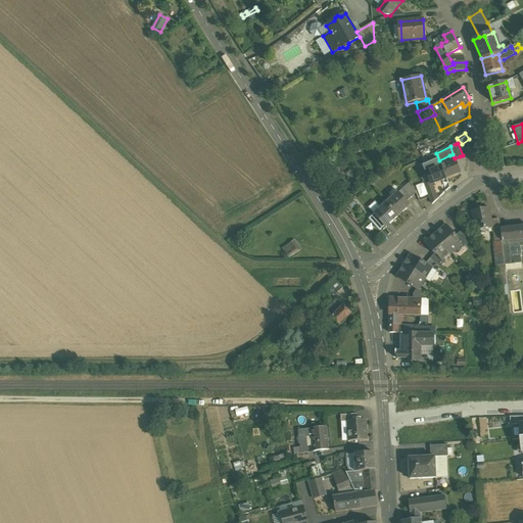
[(436,153),(422,159),(424,165),(426,173),(441,165),(439,160),(436,153)]
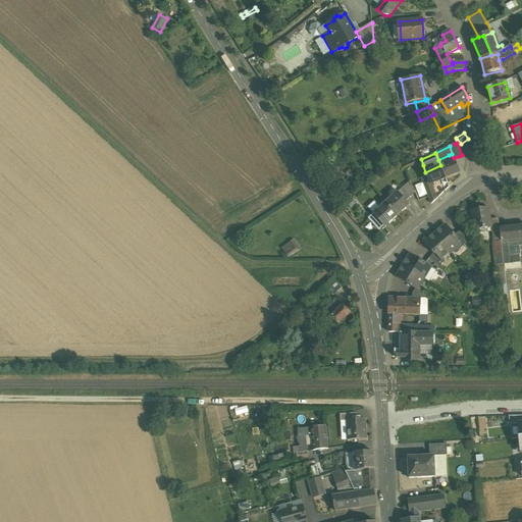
[(455,160),(440,165),(446,177),(459,172),(455,160)]
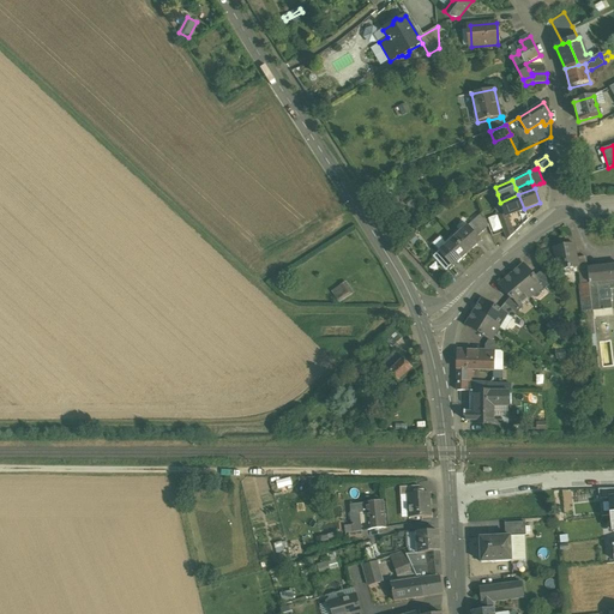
[(518,194),(500,203),(505,216),(506,216),(524,209),(518,194)]
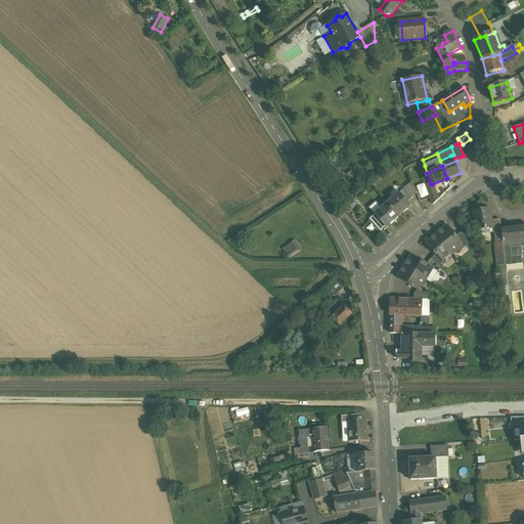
[(440,194),(452,189),(448,180),(436,185),(440,194)]
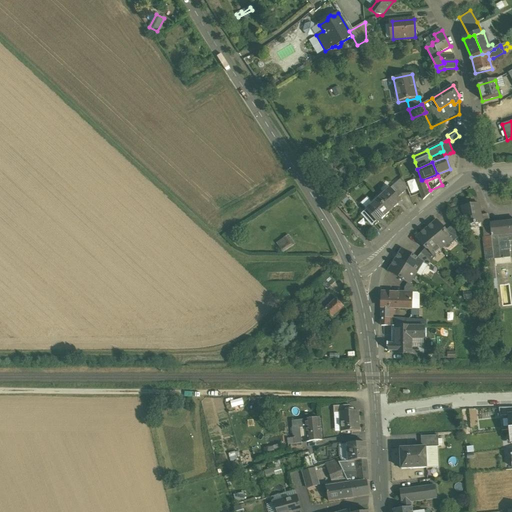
[(427,196),(422,180),(421,180),(415,182),(422,201),(427,196)]
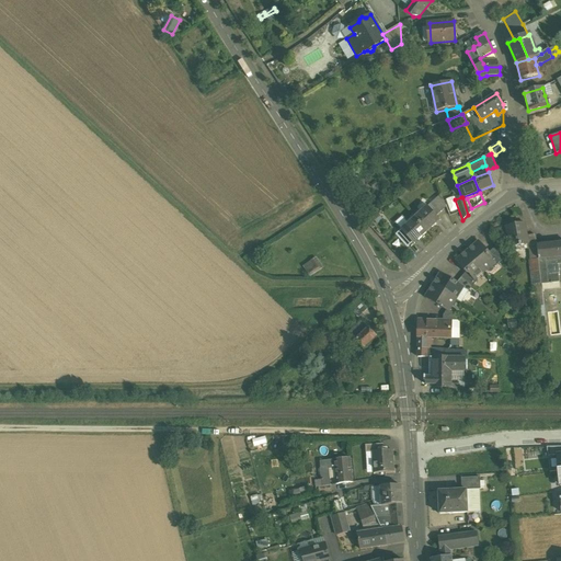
[(442,212),(433,202),(428,206),(436,216),(442,212)]
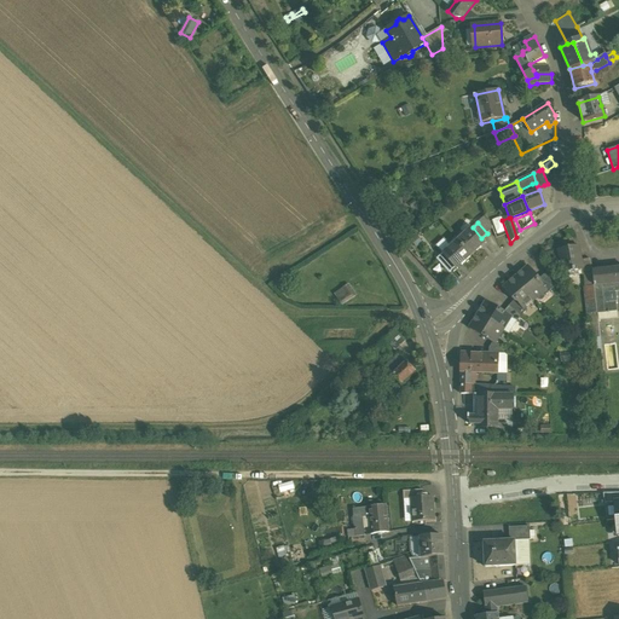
[(481,238),(473,227),(464,235),(457,241),(470,256),(486,243),(481,238)]
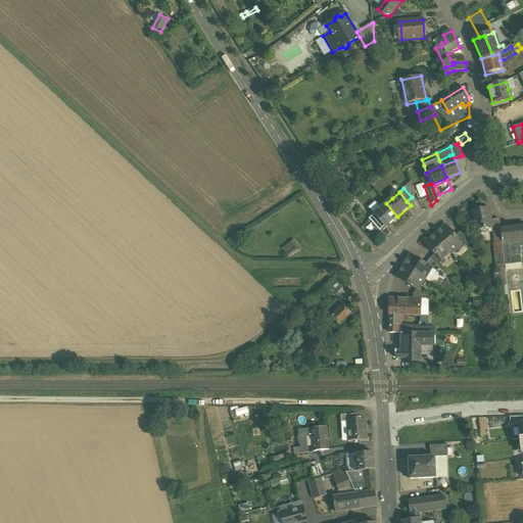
[(397,217),(386,203),(381,208),(375,214),(377,217),(385,226),(386,227),(397,217)]
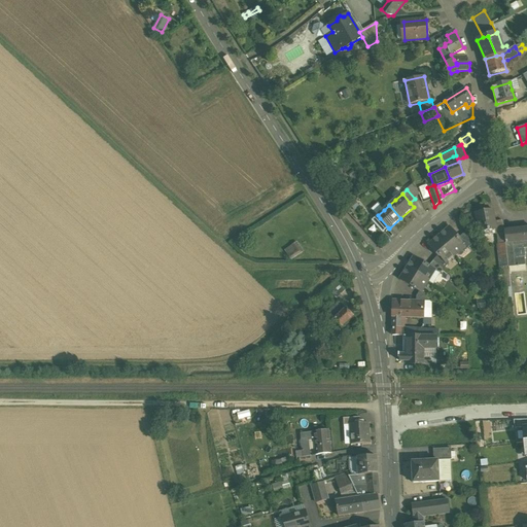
[(493,210),(477,213),(480,233),(495,230),(496,230),(495,222),(493,210)]
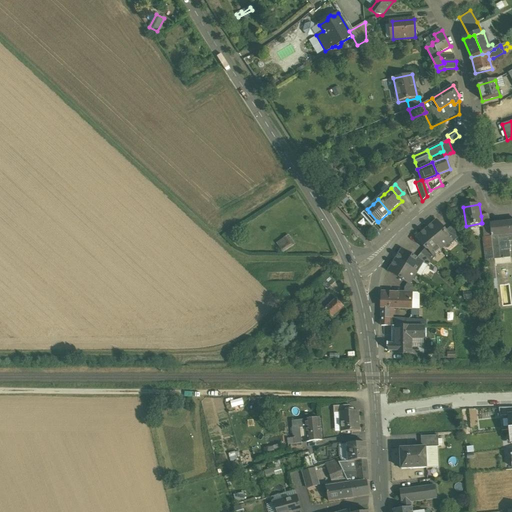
[(377,221),(369,212),(364,216),(372,225),(377,221)]
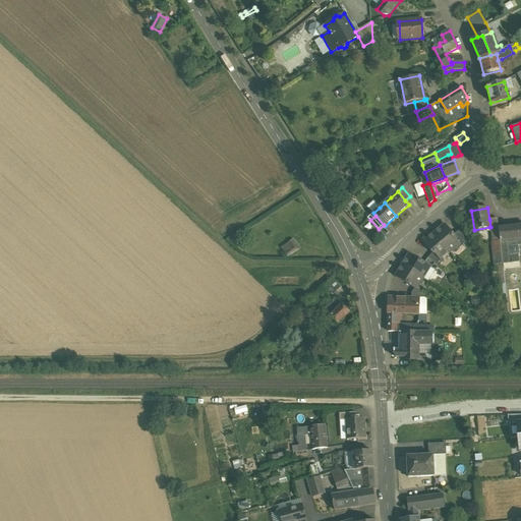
[(497,219),(489,220),(490,227),(489,227),(490,231),(499,230),(499,229),(498,223),(497,219)]
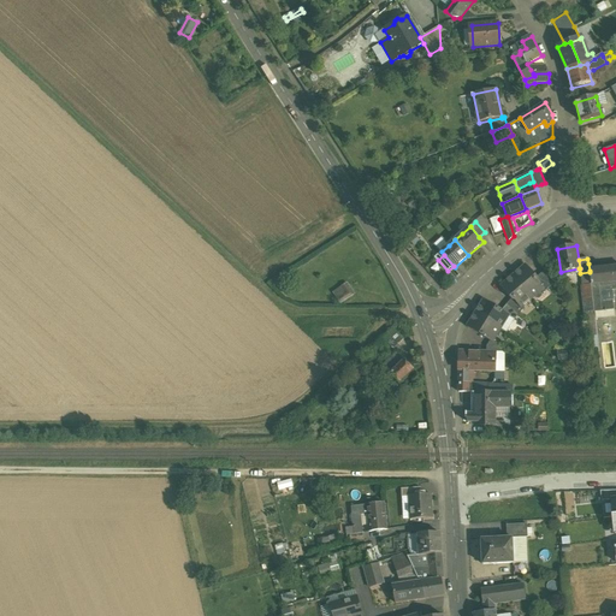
[(537,278),(526,265),(520,271),(519,271),(513,276),(532,297),(543,289),(544,288),(535,279),(537,278)]
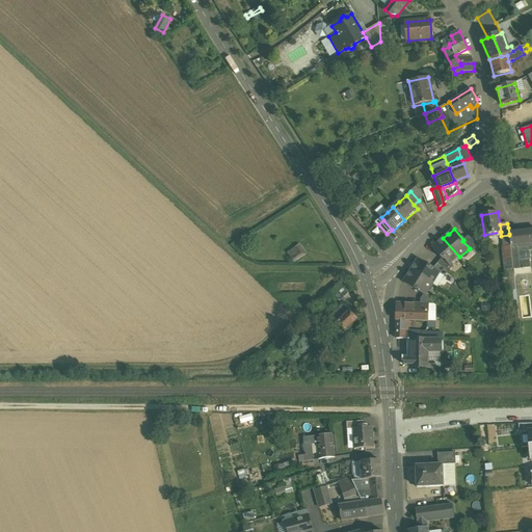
[(526,232),(509,234),(509,235),(511,253),(519,251),(522,251),(522,245),(527,244),(526,232)]
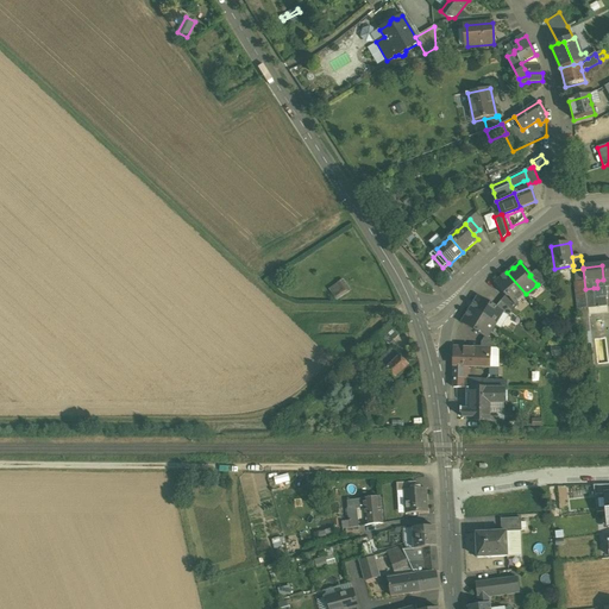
[(542,281),(538,269),(531,275),(529,276),(538,284),(537,286),(539,288),(545,282),(542,281)]
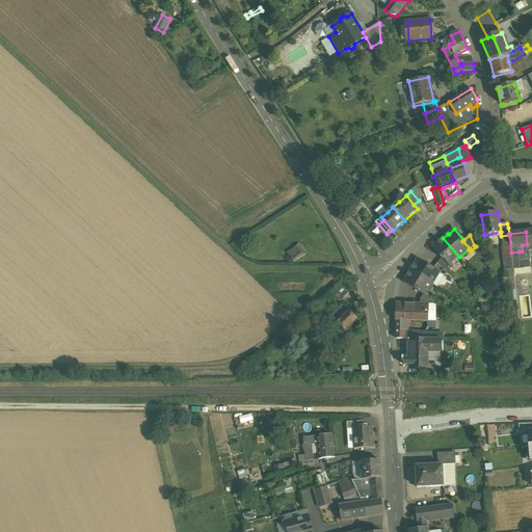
[(459,257),(443,238),(437,242),(439,243),(432,248),(442,259),(443,258),(450,266),(450,265),(459,257)]
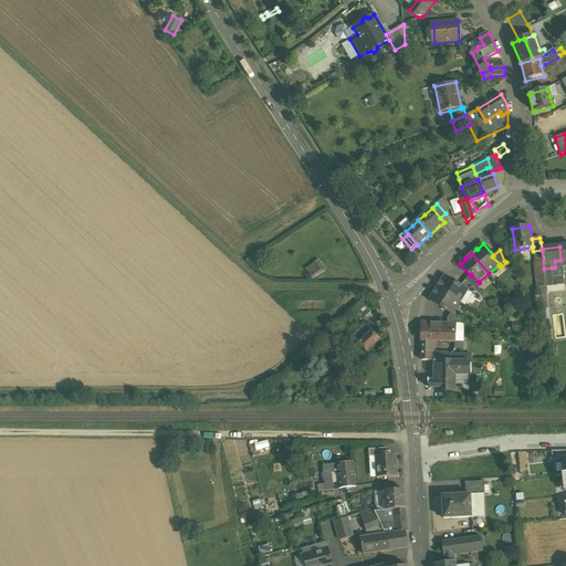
[(305,270),(313,280),(325,270),(318,260),(305,270)]
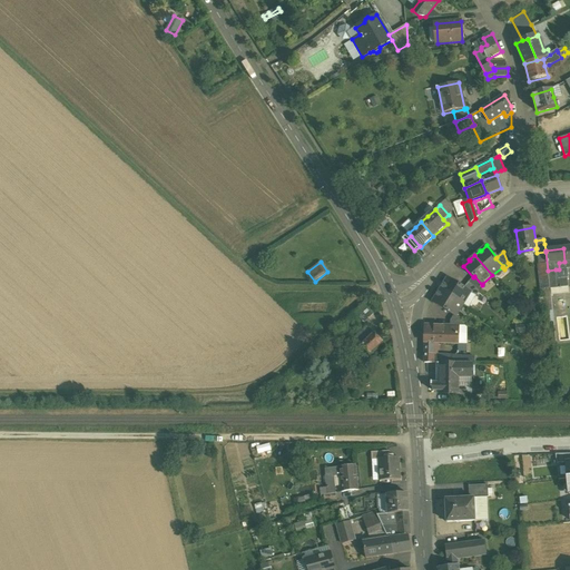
[(560,281),(568,279),(567,268),(559,269),(556,269),(557,275),(557,281),(560,281)]
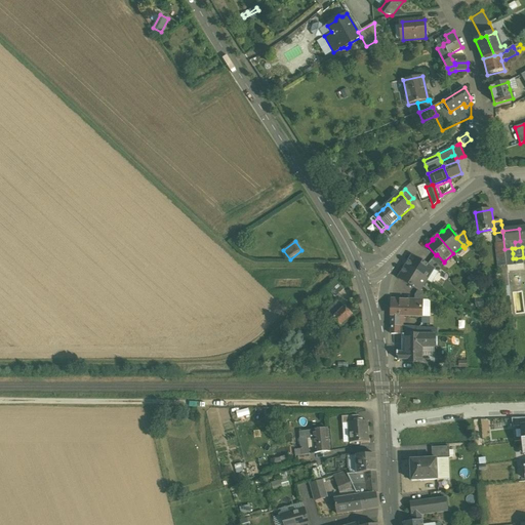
[(444,263),(437,254),(436,255),(432,259),(442,269),(446,264),(444,261),(444,263)]
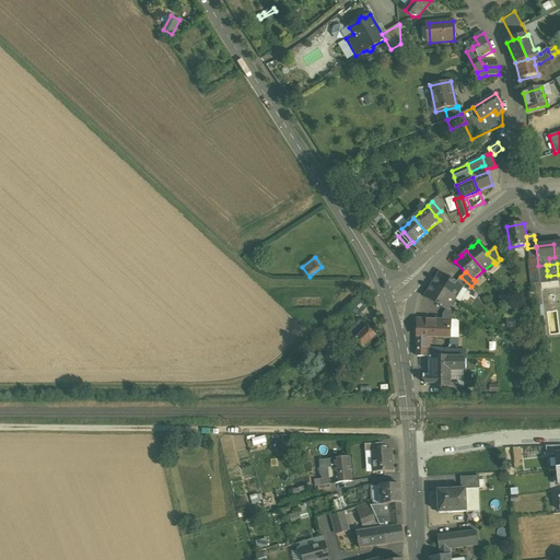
[(456,282),(440,272),(434,282),(433,282),(432,284),(455,299),(462,287),(463,287),(456,282)]
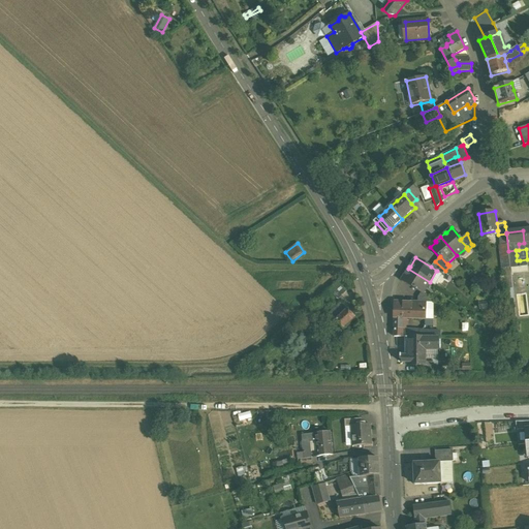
[(445,271),(435,261),(431,267),(437,271),(436,271),(442,275),(445,271)]
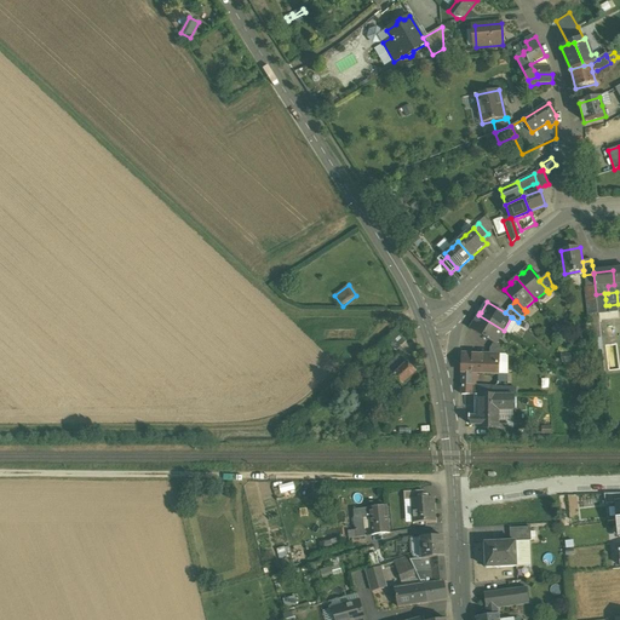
[(504,331),(478,315),(476,319),(477,319),(470,329),(493,344),(494,345),(495,343),(504,331)]
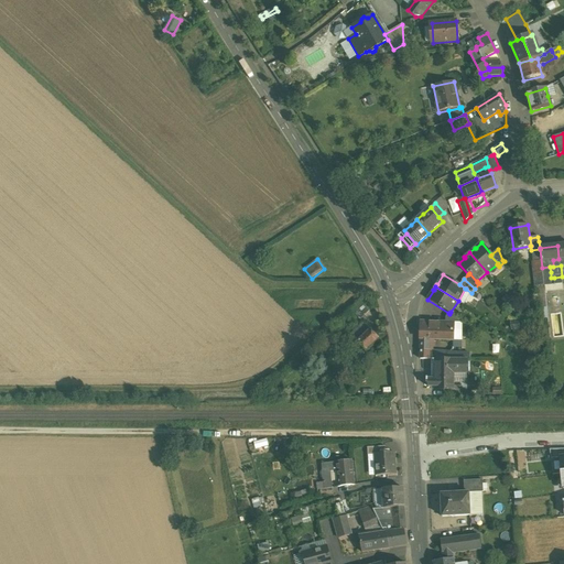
[(370,312),(360,302),(350,311),(359,321),(370,312)]
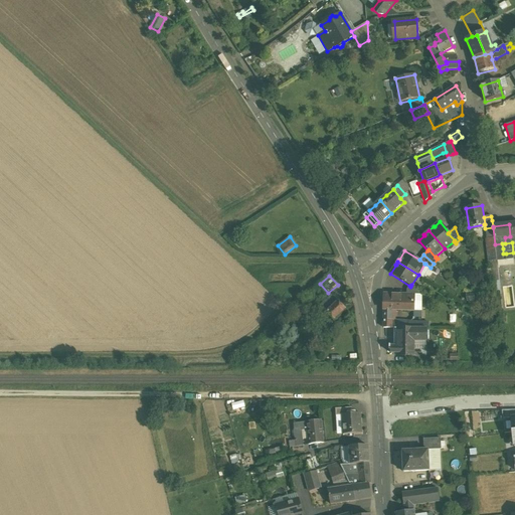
[(422,292),(411,285),(410,287),(409,286),(406,290),(406,294),(420,295),(422,292)]
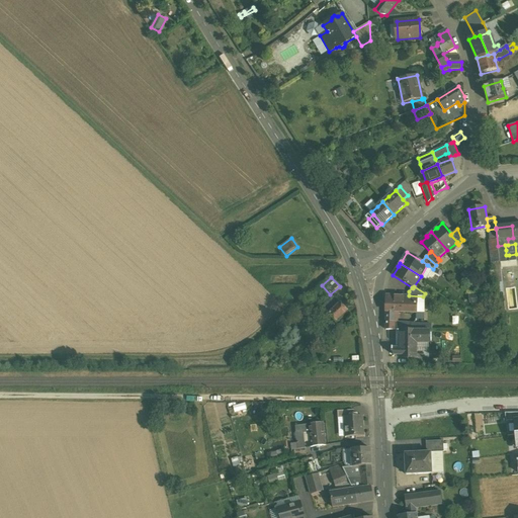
[(334,295),(325,305),(332,311),(340,303),(334,295)]
